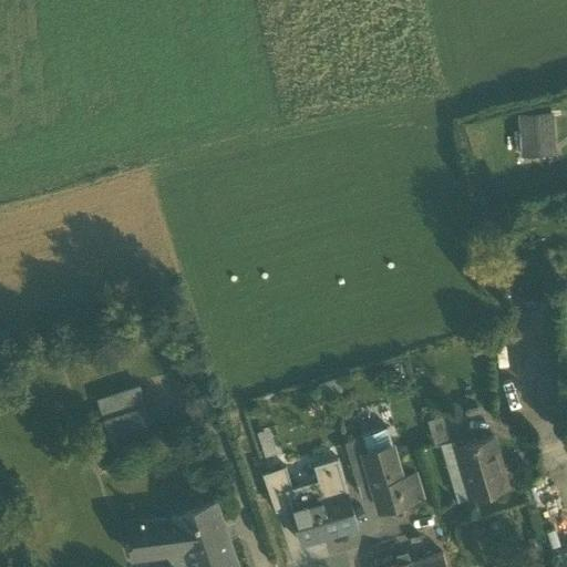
[(549,117),(525,120),(526,147),(552,144),(549,117)]
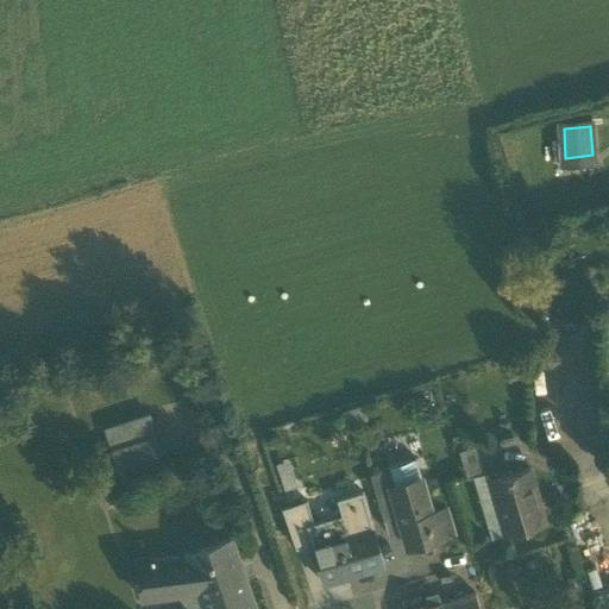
[(592,155),(565,158),(564,129),(558,129),(560,164),(594,162),(592,155)]
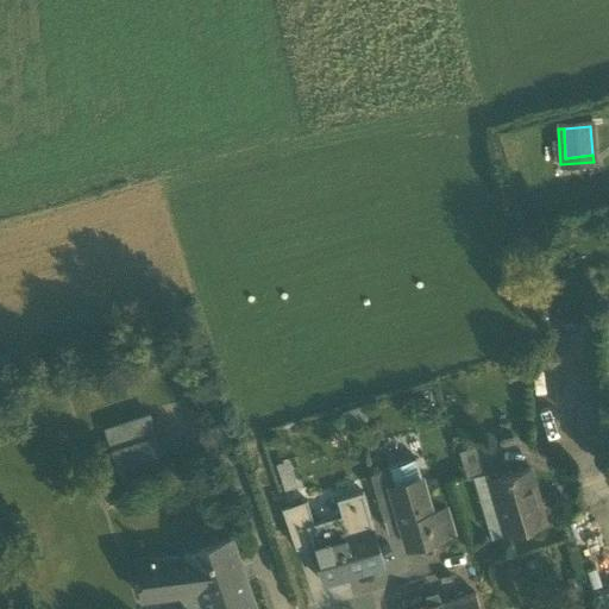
[(167,466),(150,415),(105,431),(121,481),(167,466)]
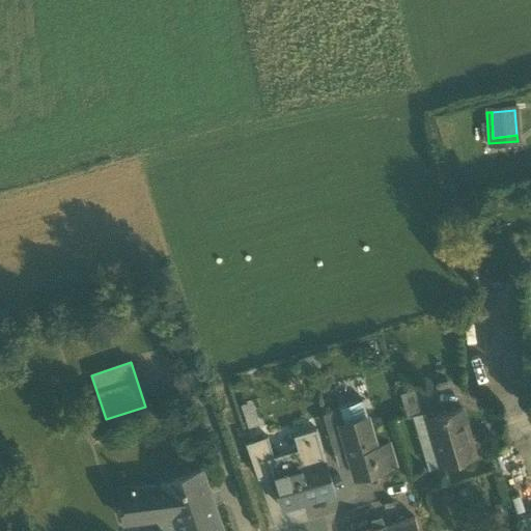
[(425,385),(400,392),(408,416),(432,409),(425,385)]
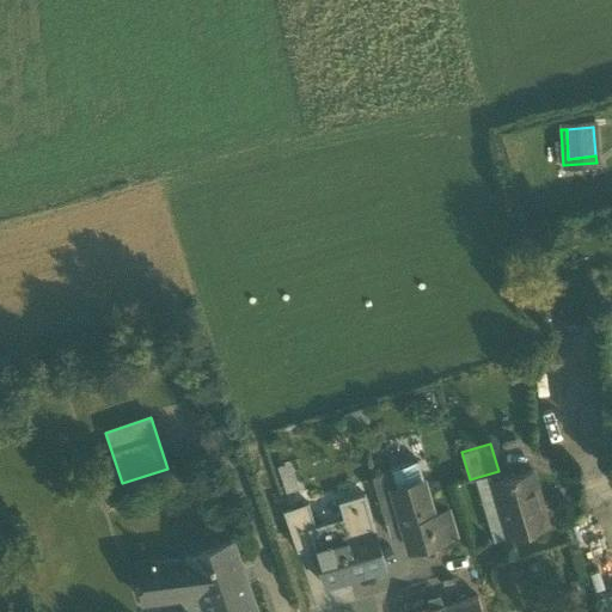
[(417,459),(389,467),(390,471),(391,470),(396,487),(393,488),(398,508),(410,546),(454,534),(447,510),(434,514),(417,459)]
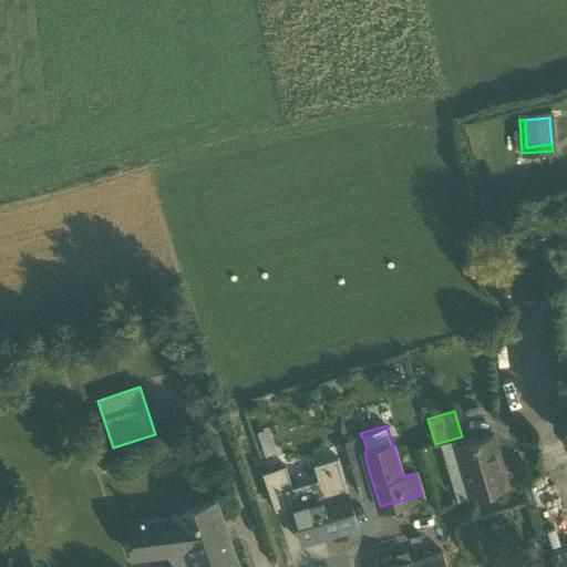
[(493,434),(456,444),(471,496),(508,484),(493,434)]
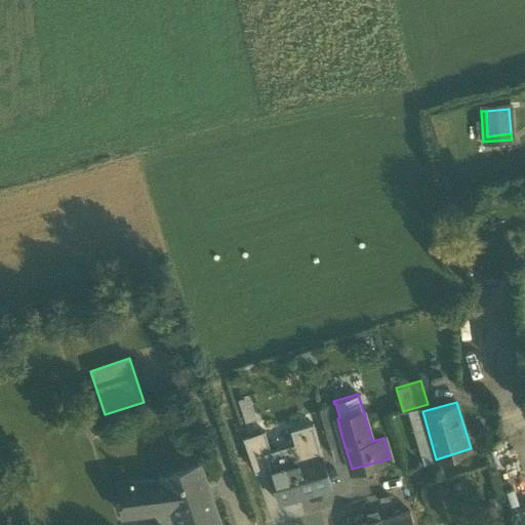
[(334,404),(319,408),(328,439),(341,436),(337,418),(339,417),(335,403),(334,404)]
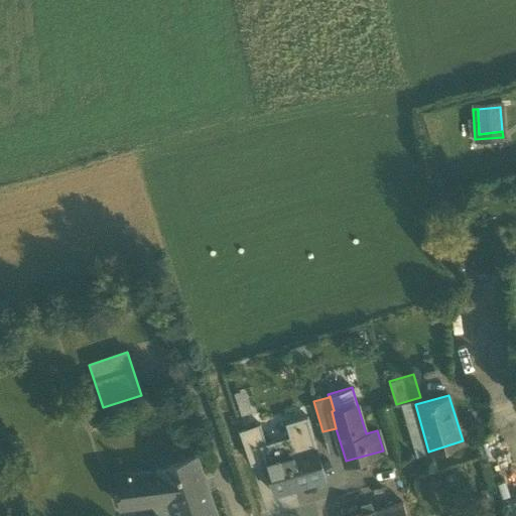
[(260,444),(265,461),(315,446),(306,417),(285,424),(288,435),(266,442),(260,444)]
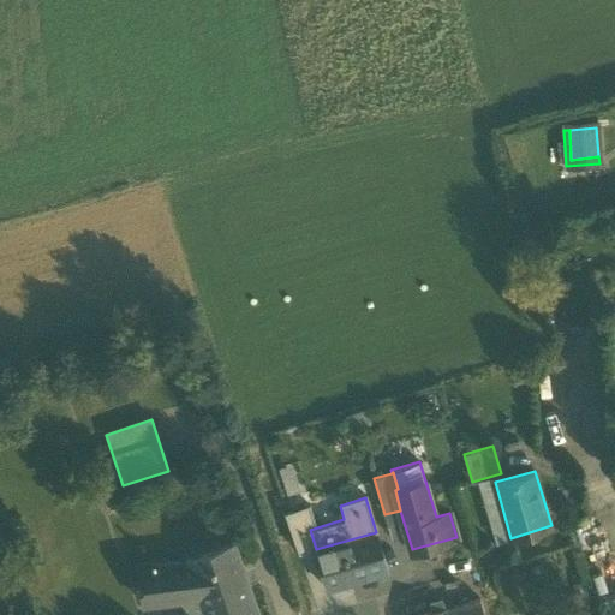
[(317,527),(311,506),(285,513),(298,555),(316,549),(310,530),(317,527)]
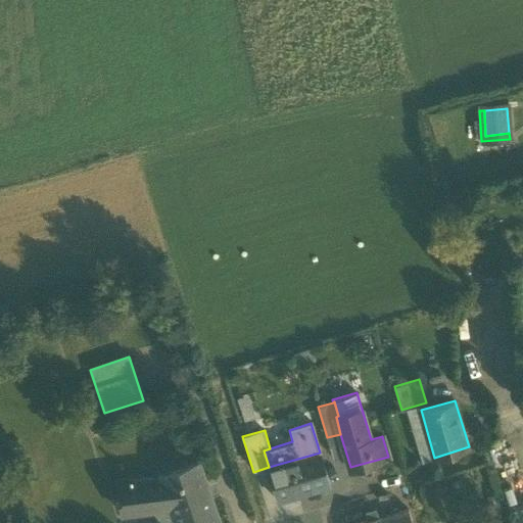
[(320,453),(269,467),(278,501),(331,485),(326,468),(322,452),(320,453)]
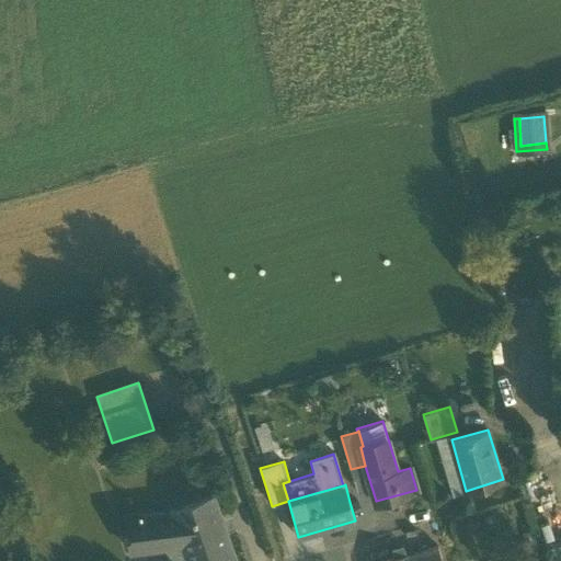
[(236,560),(213,494),(169,510),(169,511),(141,515),(140,512),(126,513),(130,551),(170,546),(174,560),(236,560)]
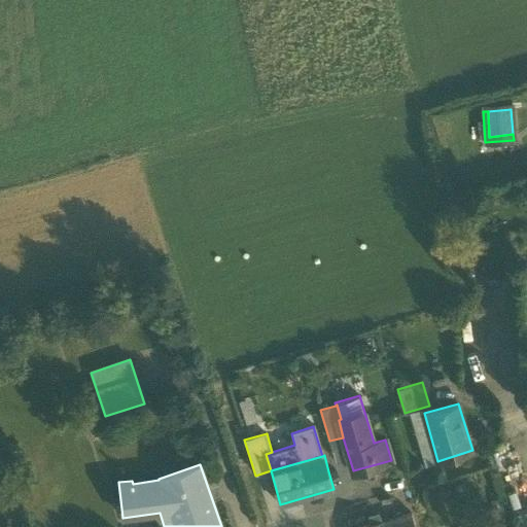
[(415,526),(411,513),(382,521),(382,520),(356,526),(415,526)]
